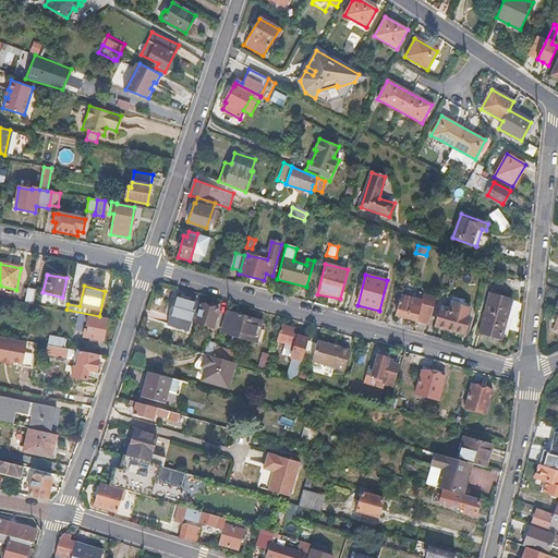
[(24,302),(33,304),(36,290),(27,288),(24,302)]
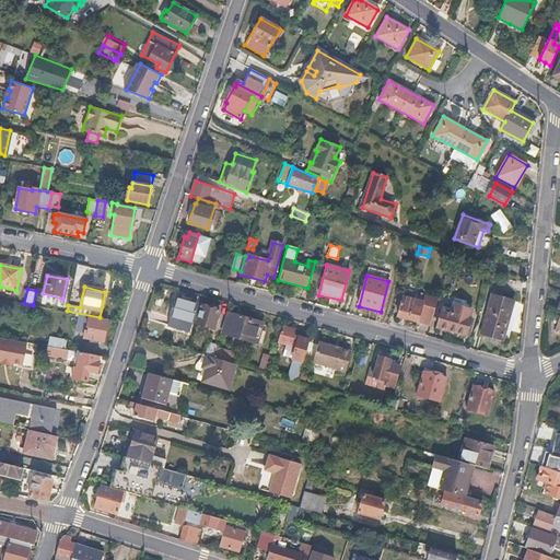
[(492,295),(481,334),(504,340),(515,301),(492,295)]
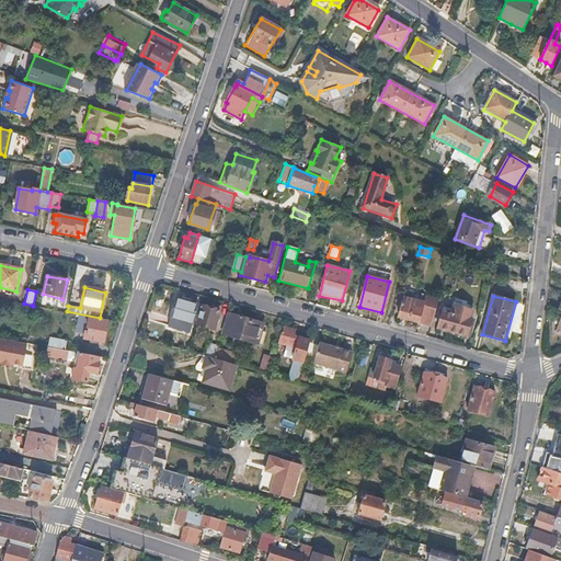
[(175,298),(168,325),(190,332),(197,305),(175,298)]
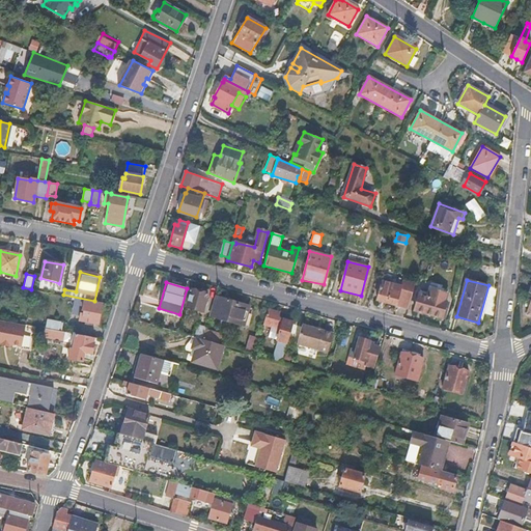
[(400,288),(381,283),(376,300),(408,308),(414,286),(401,283),(400,288)]
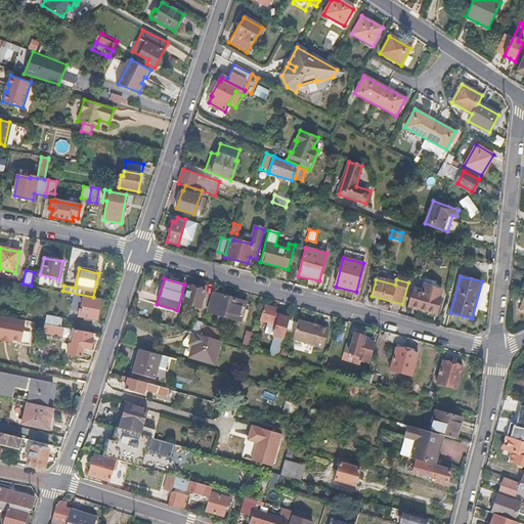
[(184,303),(199,308),(204,290),(189,286),(184,303)]
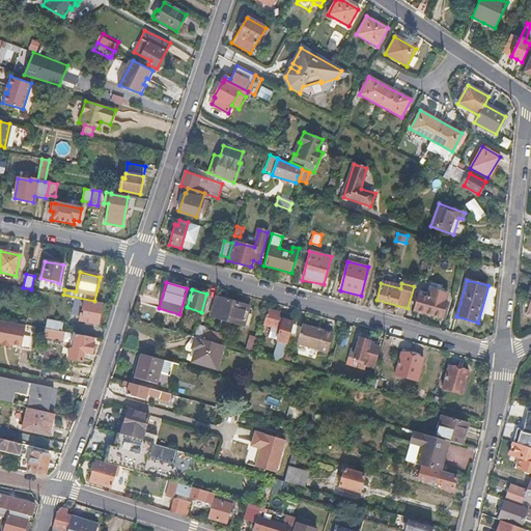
[(446,302),(418,295),(414,310),(441,317),(446,302)]
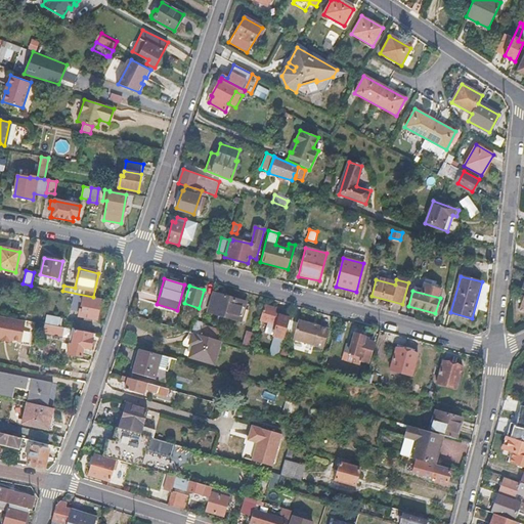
[(231,298),(213,293),(209,310),(241,318),(245,302),(231,299),(231,298)]
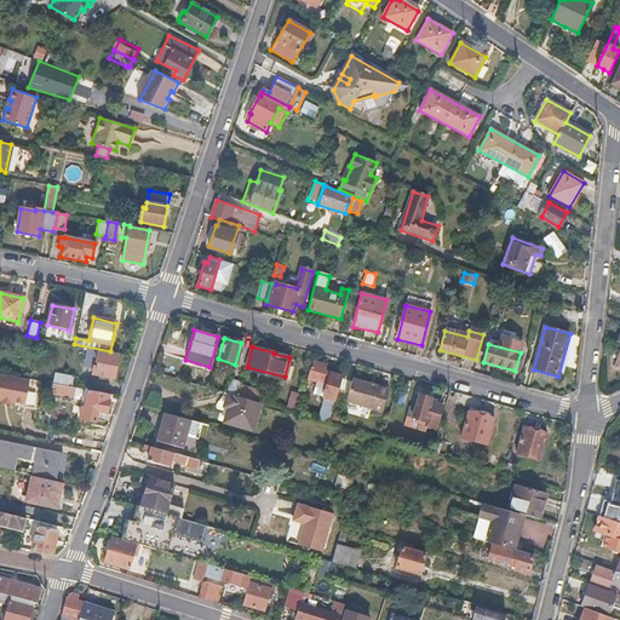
[(98,351),(96,361),(98,361),(97,368),(104,371),(104,375),(115,378),(119,355),(98,351)]
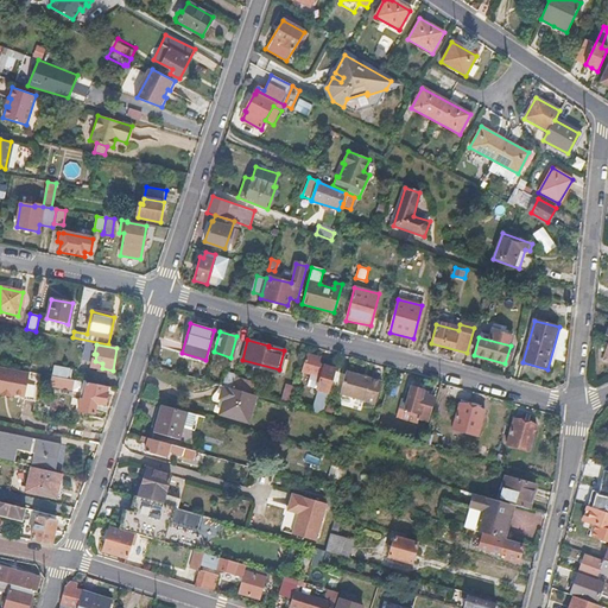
[(318,391),(312,412),(323,415),(335,369),(317,365),(318,358),(306,354),(302,372),(316,375),(315,379),(318,380),(316,390),(318,391)]
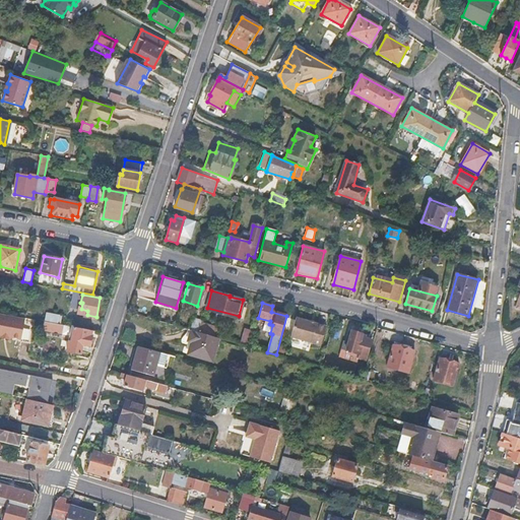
[(0,312),(0,333),(9,335),(20,337),(24,317),(0,312)]
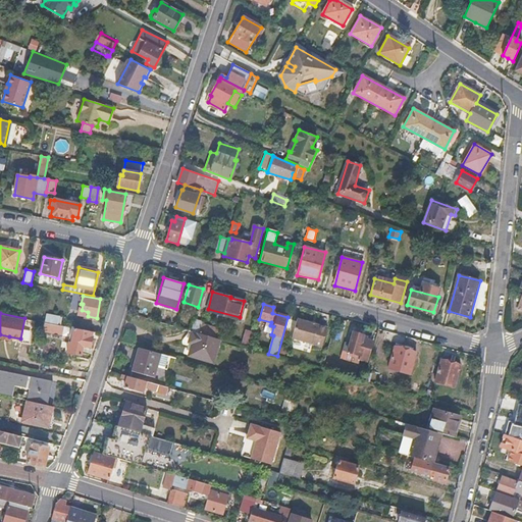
[(328,327),(298,319),(293,338),(323,347),(328,327)]
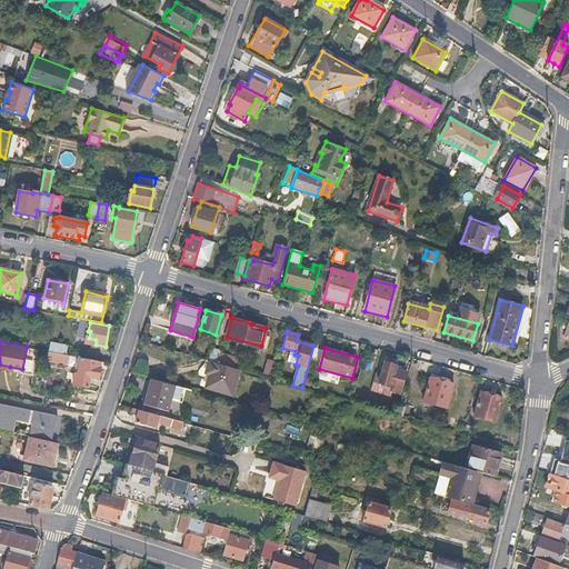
[(209,361),(217,363),(220,353),(221,351),(212,349),(208,361),(209,361)]
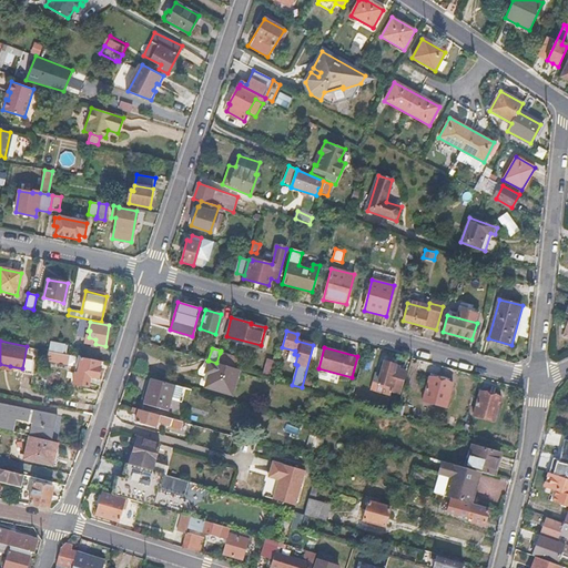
[(46,361),(68,365),(70,355),(48,351),(46,361)]
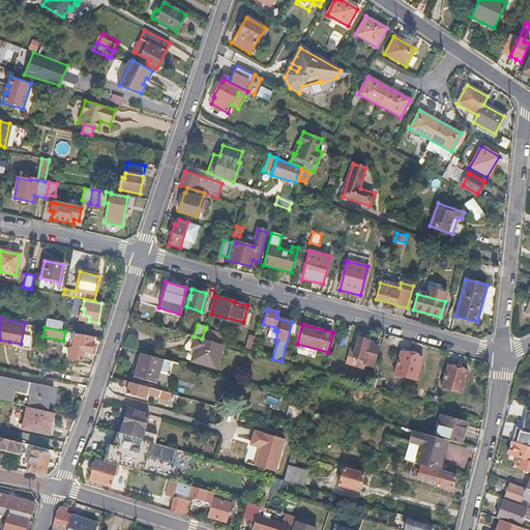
[(205,329),(202,339),(218,344),(221,333),(205,329)]
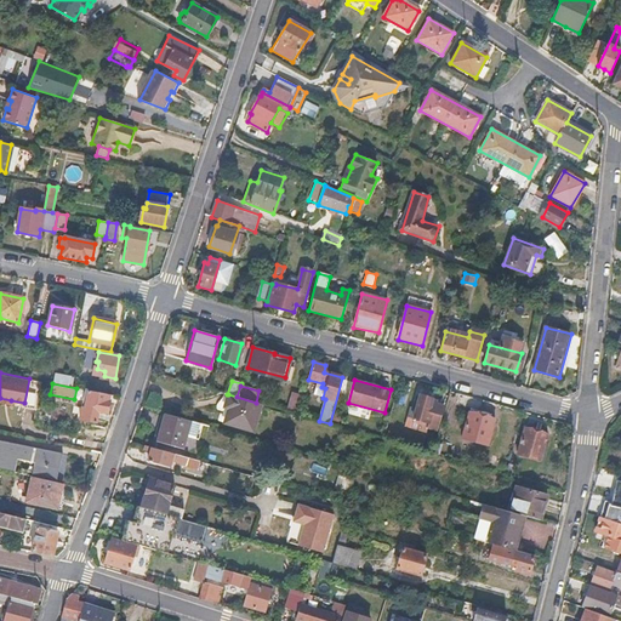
[(89,389),(77,388),(74,399),(86,402),(89,389)]
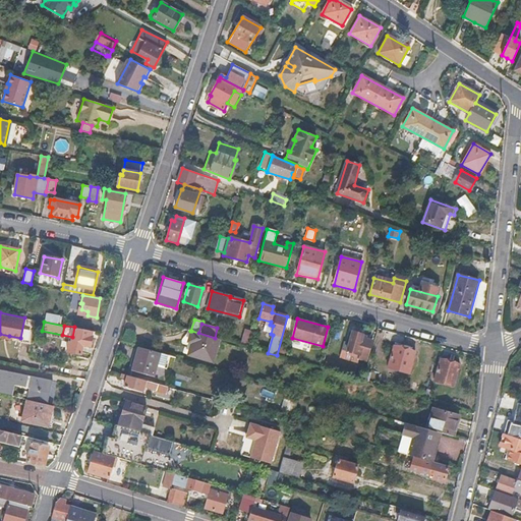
[(92,330),(74,327),(72,337),(71,343),(69,342),(67,353),(80,355),(82,345),(91,346),(93,336),(91,336),(92,330)]
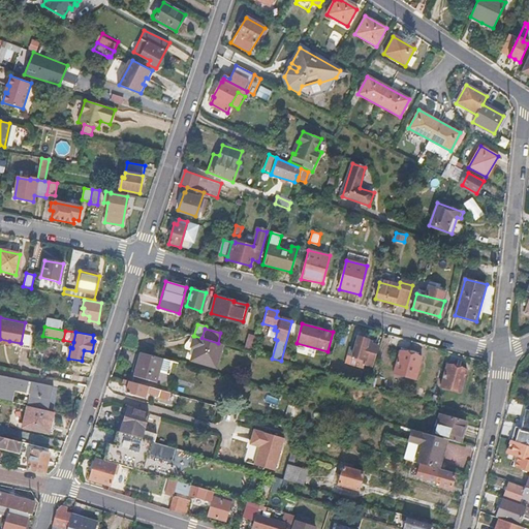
[(256,337),(247,335),(244,348),(252,350),(256,337)]
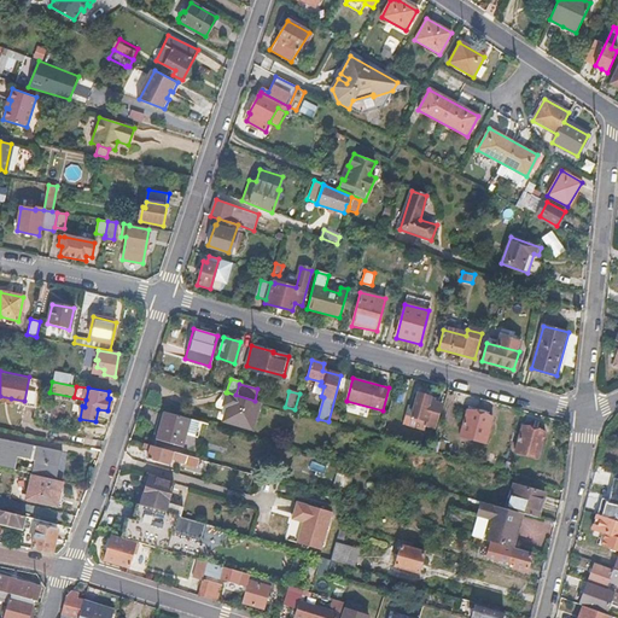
[(227,392),(223,407),(228,408),(225,421),(252,429),(260,402),(255,401),(235,395),(227,392)]
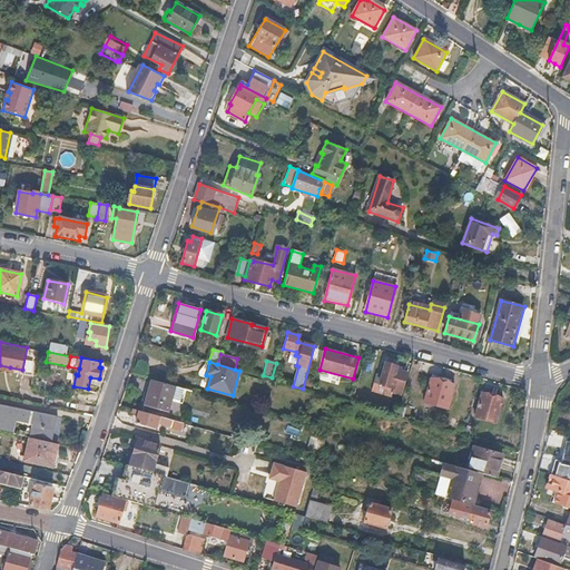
[(379,384),(393,389),(392,393),(400,395),(404,382),(406,372),(395,370),(396,365),(385,362),(379,384)]
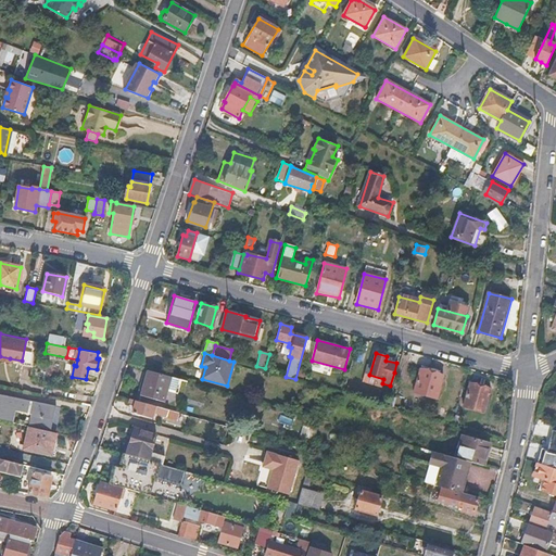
[(436,402),(444,370),(421,364),(413,395),(436,402)]
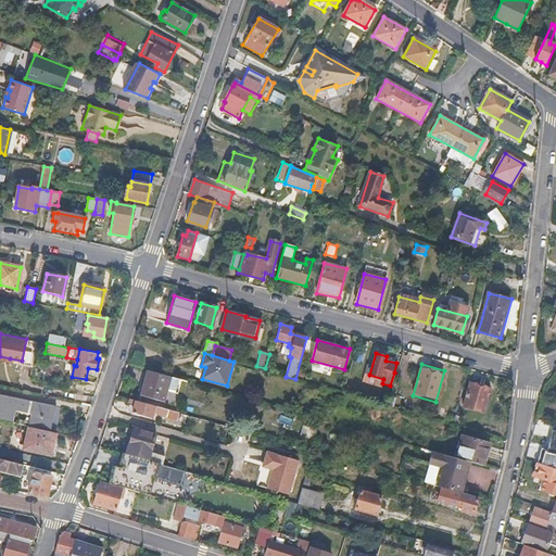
[(181,380),(148,371),(141,395),(164,402),(167,391),(178,394),(181,380)]
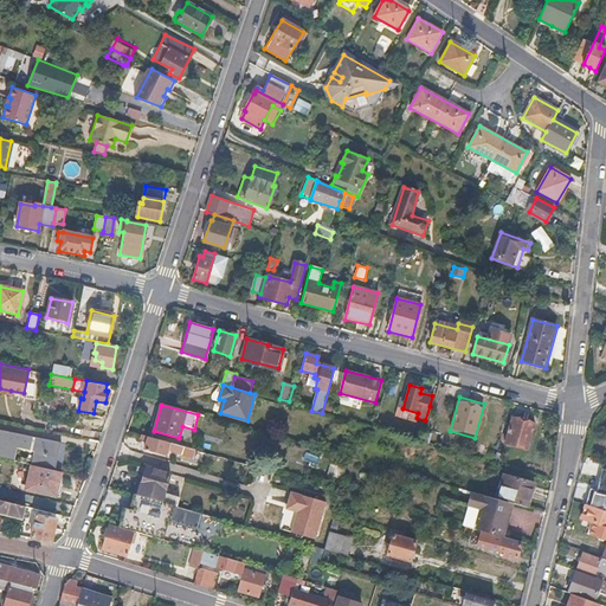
[(418,413),(403,408),(400,417),(416,421),(417,418),(418,413)]
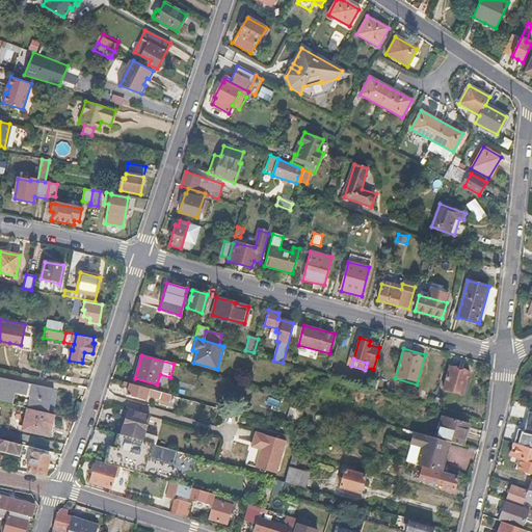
[(443,390),(462,395),(468,374),(449,369),(443,390)]
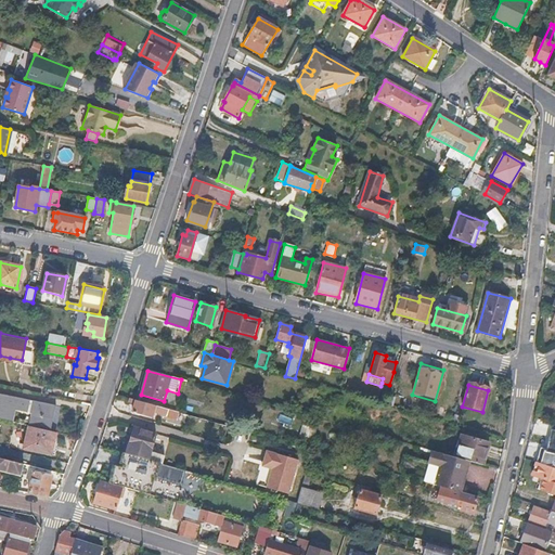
[(31,415),(29,426),(49,430),(54,404),(0,392),(0,420),(14,423),(16,412),(31,415)]
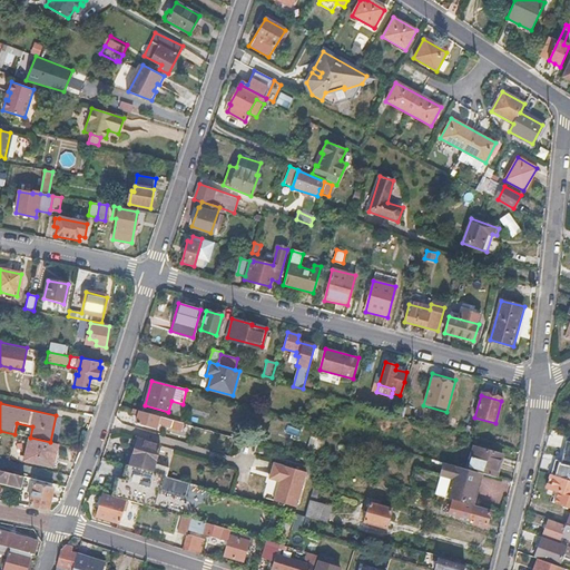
[(184,423),(140,411),(137,424),(156,430),(158,425),(160,425),(161,422),(172,425),(170,429),(182,432),(184,423)]
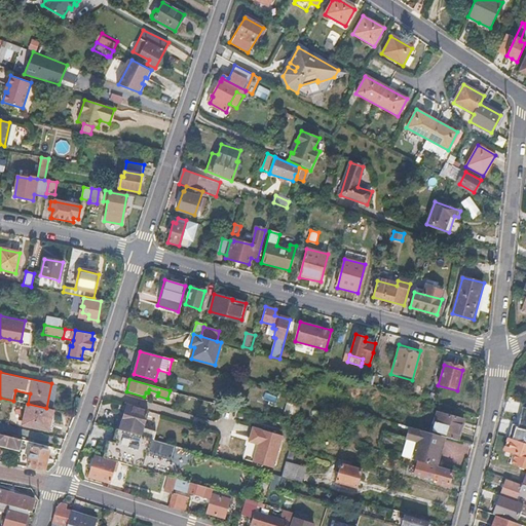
[(431,390),(428,401),(435,403),(437,392),(431,390)]
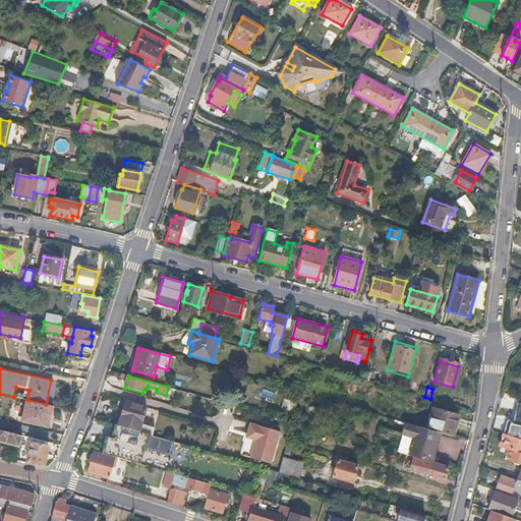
[(282,410),(288,411),(291,401),(285,399),(282,410)]
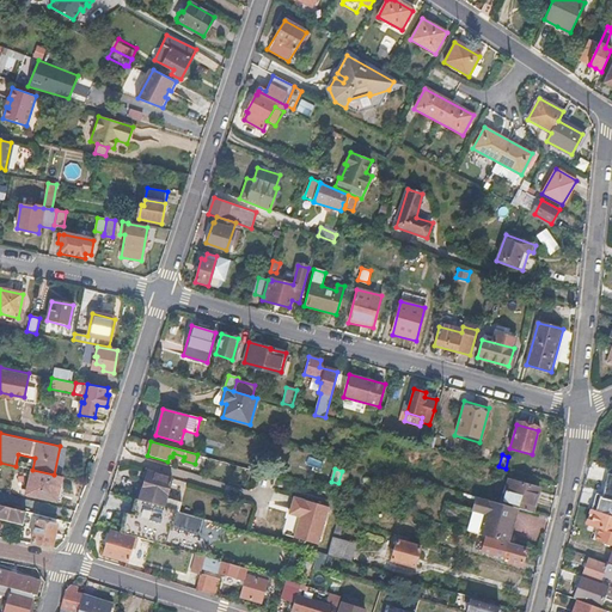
[(54,475),(32,470),(26,494),(56,501),(62,477),(54,475)]
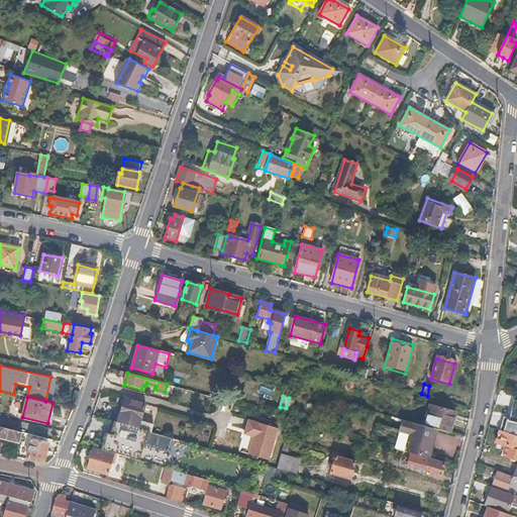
[(118,421),(140,428),(147,404),(126,398),(123,407),(122,406),(118,421)]
